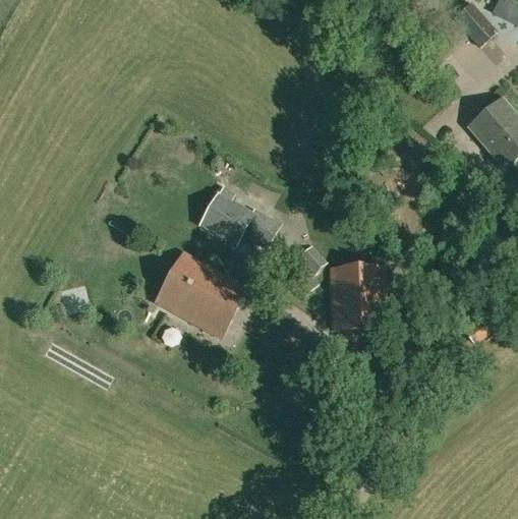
[(517,4),(509,0),(496,0),(491,12),(517,26),(517,4)]
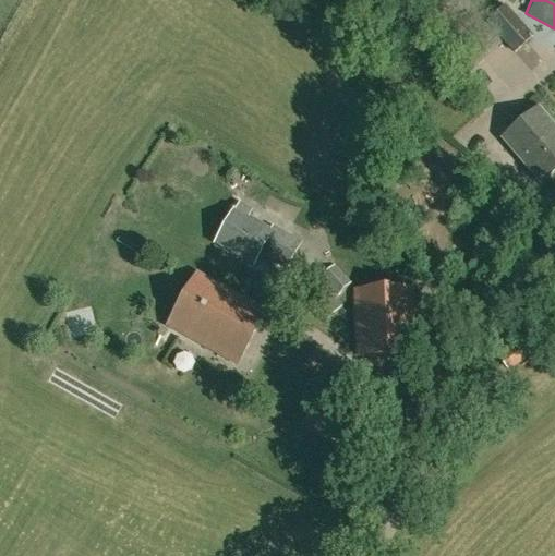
[(513,50),(530,34),(499,3),(483,20),(513,50)]
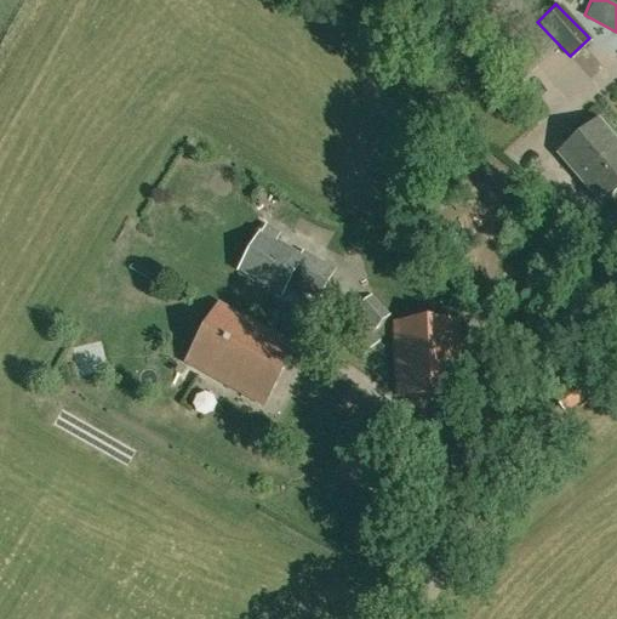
[(524,15),(484,50),(513,83),(553,47),(524,15)]
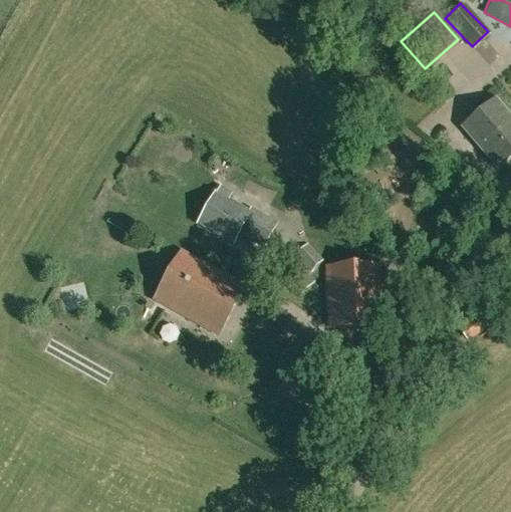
[(494,165),(510,150),(510,119),(492,98),(460,125),(494,165)]
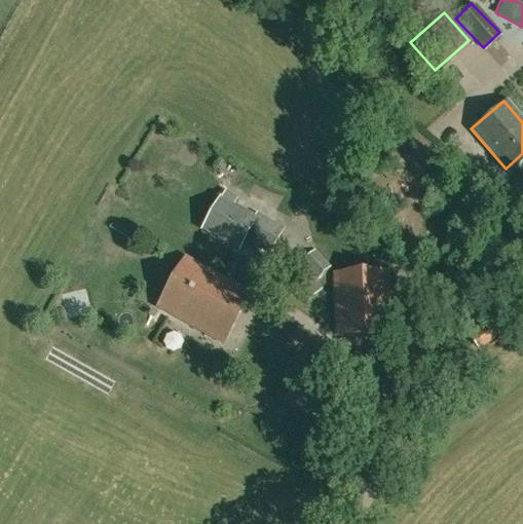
[(253,213),(251,217),(227,206),(231,196),(219,190),(215,199),(215,198),(199,228),(236,247),(243,235),(267,249),(278,226),(253,213)]
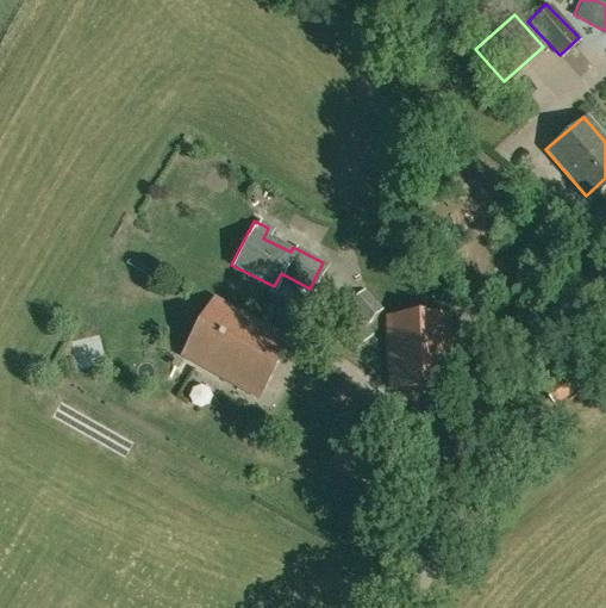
[(367,322),(381,309),(363,287),(349,301),(367,322)]
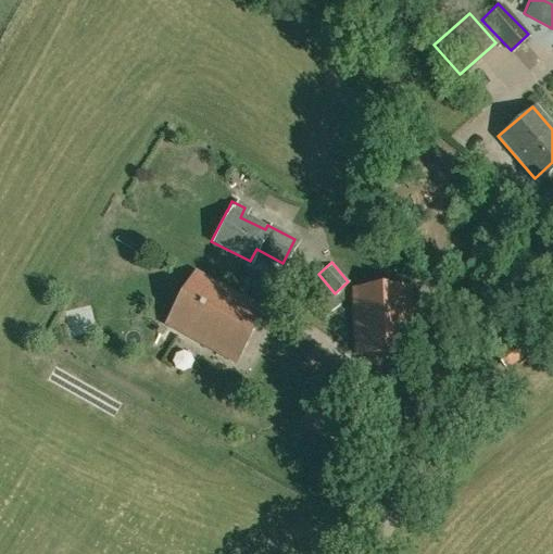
[(233,361),(262,309),(193,271),(164,323),(233,361)]
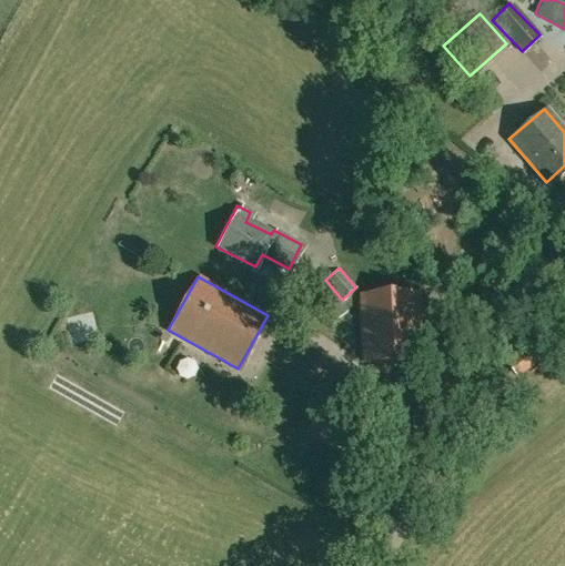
[(362,357),(420,355),(416,290),(360,292),(362,357)]
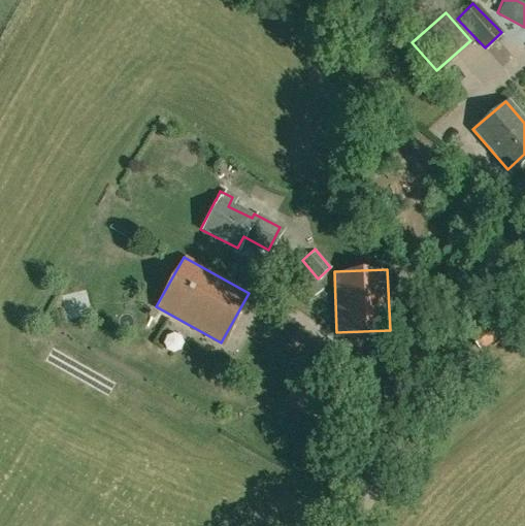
[(479,349),(498,336),(489,321),(468,333),(479,349)]
